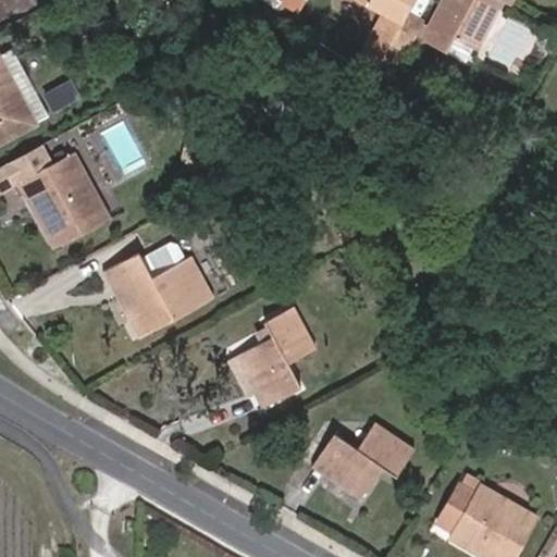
[(343,0),(378,17),(354,62),(374,74),(391,45),(406,14),(413,0),(343,0)]
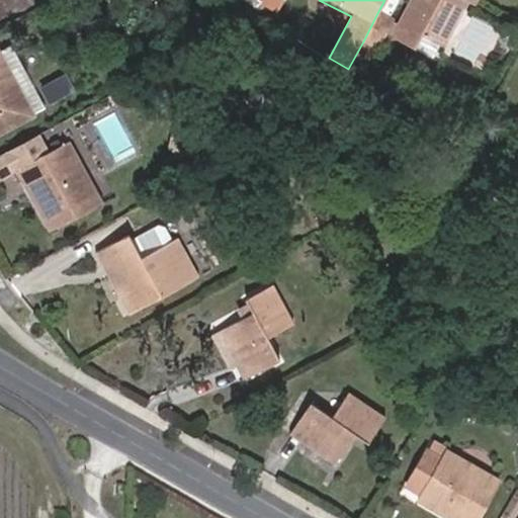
[(440,48),(465,0),(464,0),(414,0),(401,26),(377,13),(363,41),(377,49),(384,35),(412,50),(419,36),(440,48)]
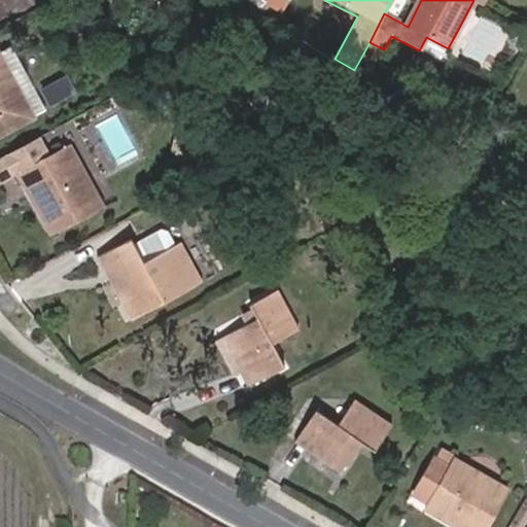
[(0,73),(1,73),(0,71),(0,131),(26,116),(18,101),(13,103),(0,80),(0,73)]
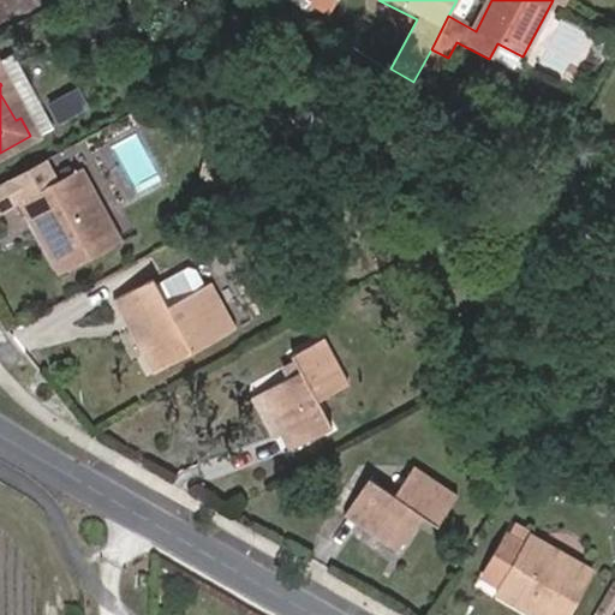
[(22,172),(0,184),(0,215),(19,206),(59,275),(118,245),(106,226),(100,228),(82,193),(88,190),(77,173),(48,187),(31,196),(27,186),(42,178),(35,165),(22,172)]
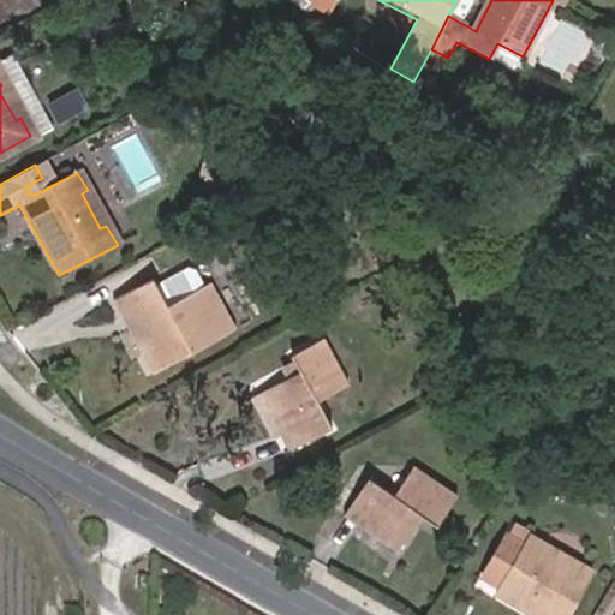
[(48,187),(42,178),(27,186),(31,196),(48,187)]
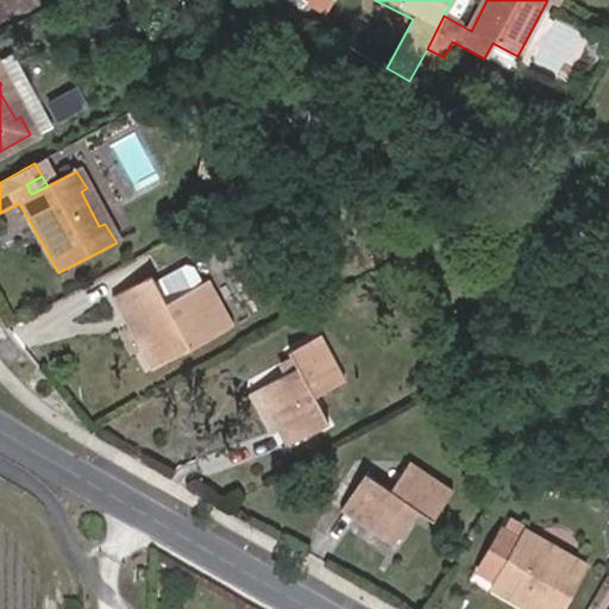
[(190,267),(154,286),(164,307),(206,286),(198,269),(190,267)]
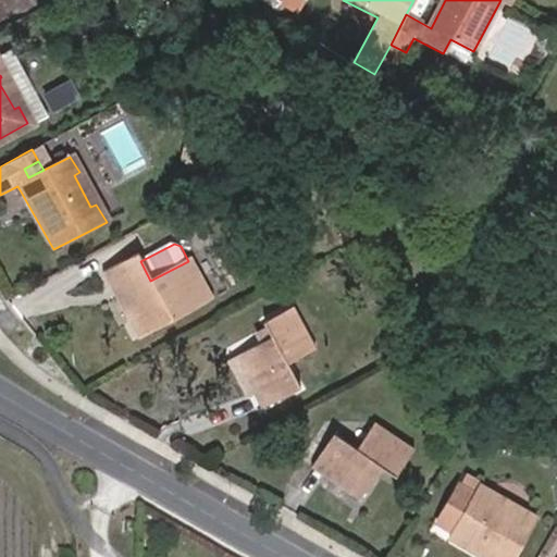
[(99,276),(134,341),(210,301),(188,261),(150,281),(137,256),(99,276)]
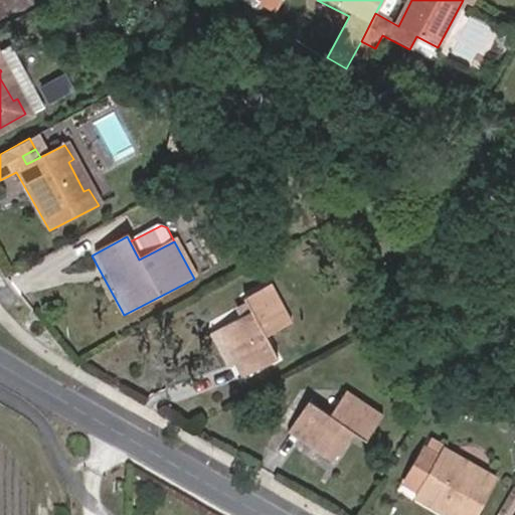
[(292,325),(271,287),(245,300),(252,312),(222,328),(239,361),(236,363),(243,378),(279,359),(268,338),(292,325)]
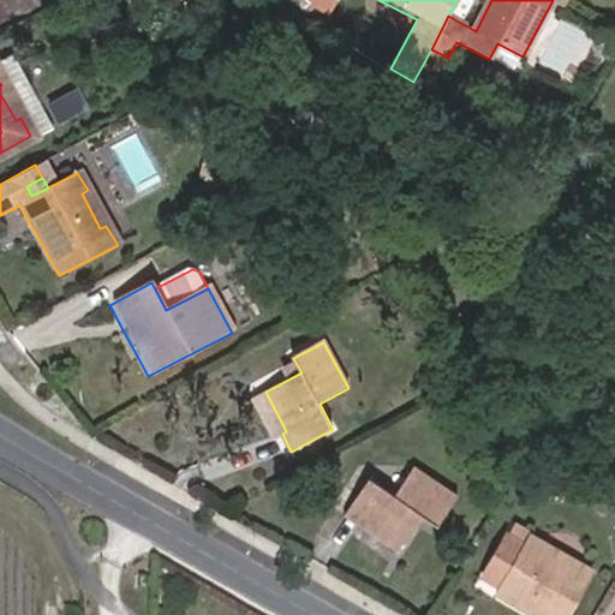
[(375,487),(352,521),(407,556),(429,523),(443,531),(464,501),(422,473),(400,503),(375,487)]
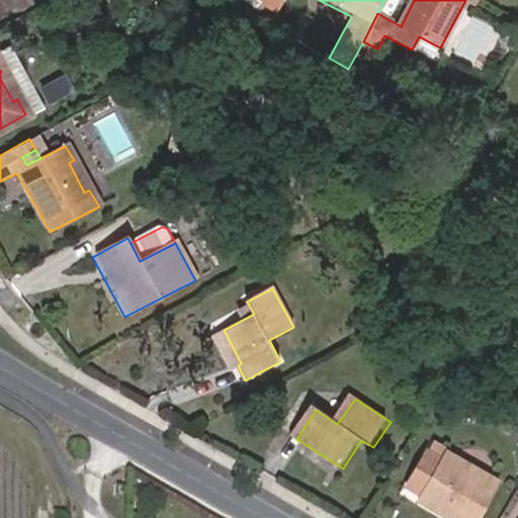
[(470,464),(454,455),(448,466),(433,458),(412,494),(428,502),(424,509),(440,517),(483,517),(504,484),(489,476),(486,480),(468,469),(470,464)]
